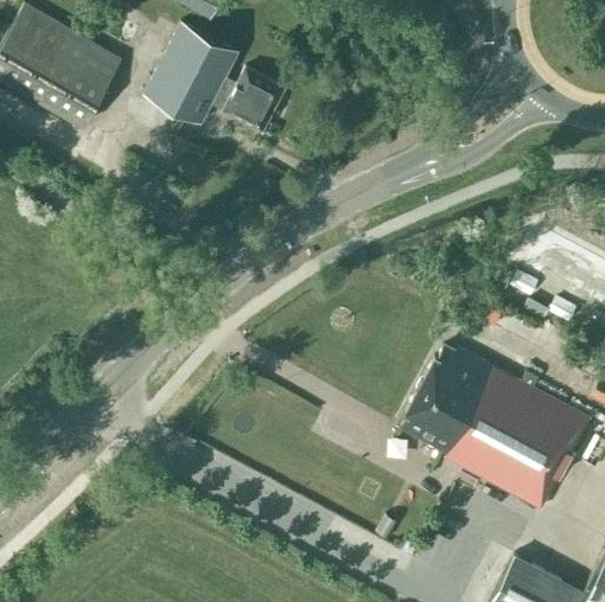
[(222,0),(173,0),(211,20),(222,0)]
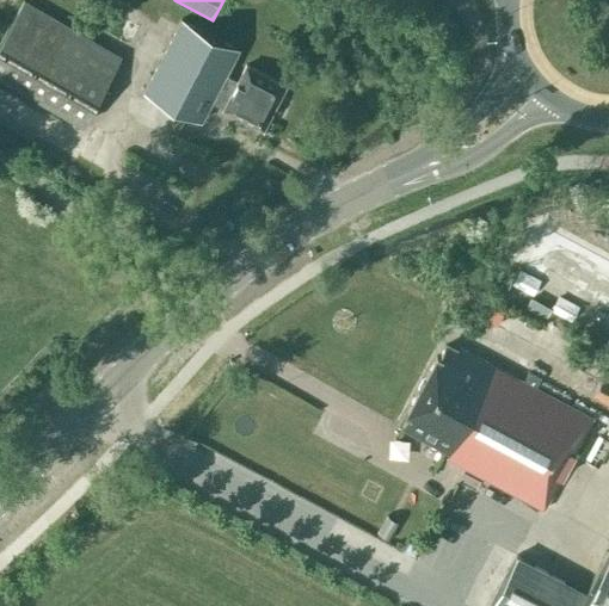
[(25,6),(0,49),(0,79),(85,128),(123,61),(25,6)]
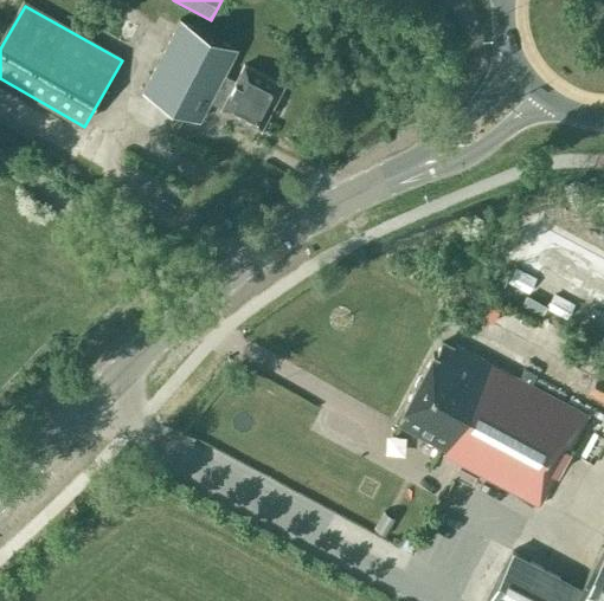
[(238,52),(180,21),(141,94),(200,124),(203,121),(212,104),(224,110),(223,111),(262,131),(284,88),(245,69),(237,84),(225,78),(238,52)]
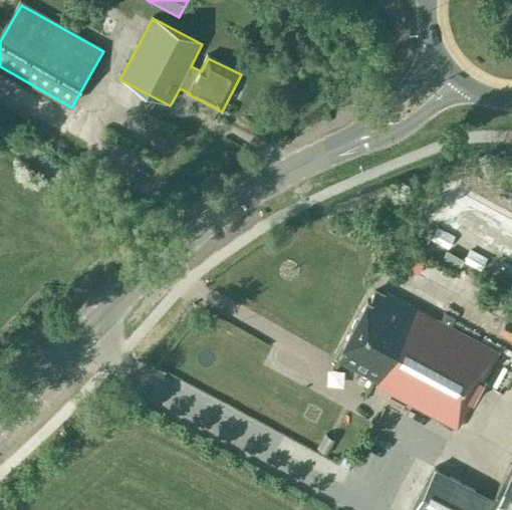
[(356,322),(352,328),(353,331),(343,349),(345,350),(339,361),(379,383),(377,388),(458,432),(465,420),(462,418),(468,406),(471,408),(497,359),(500,361),(503,356),(388,294),(386,298),(376,293),(370,304),(368,303),(358,320),(356,322)]
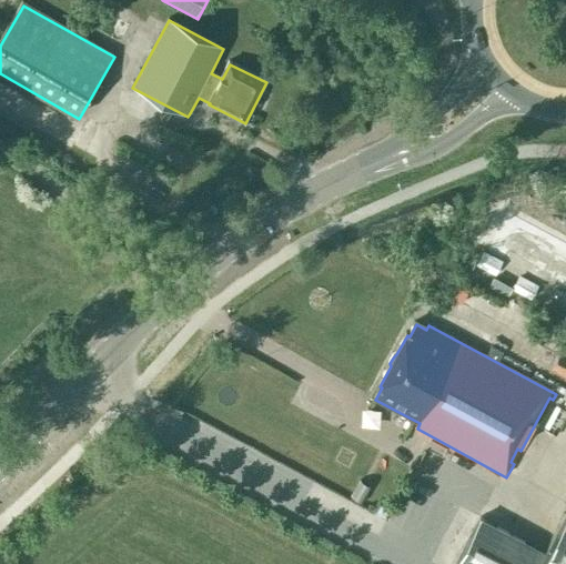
[(565,353),(563,351),(552,371),(565,378),(565,353)]
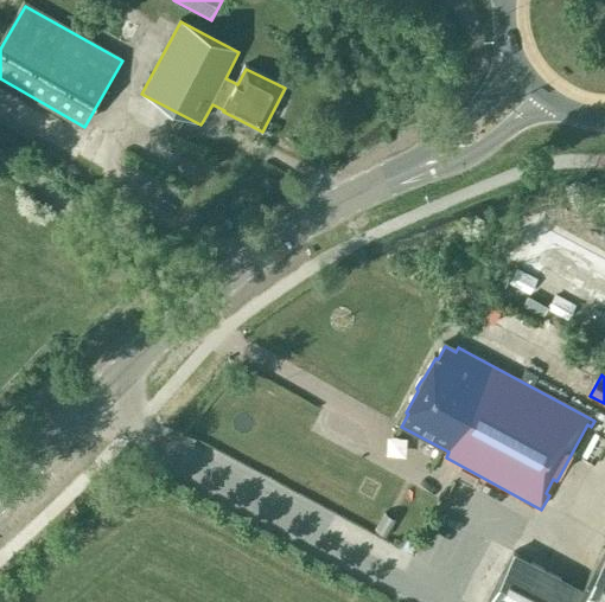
[(604,551),(584,591),(515,556),(490,601),(604,601),(604,551)]
